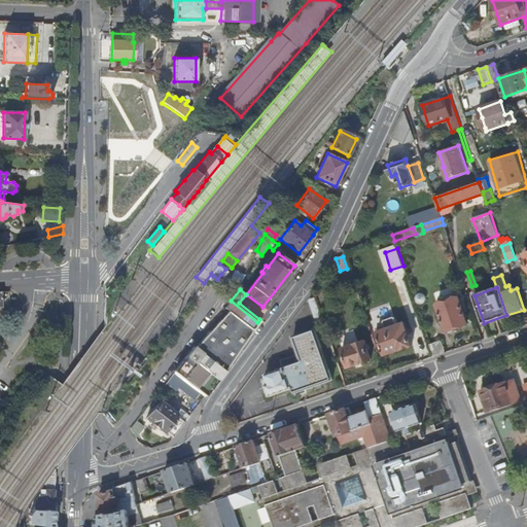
[(418,295),(417,296),(417,299),(417,301),(418,302),(419,303),(421,304),(422,303),(424,303),(425,301),(425,300),(425,297),(424,295),(423,294),(422,294),(420,294),(418,295)]
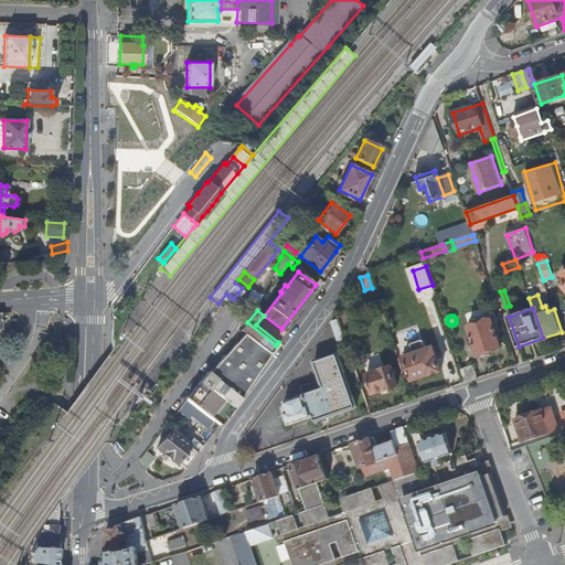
[(492,318),(469,327),(479,355),(481,354),(482,358),(483,358),(490,355),(490,354),(489,351),(502,347),(492,318)]
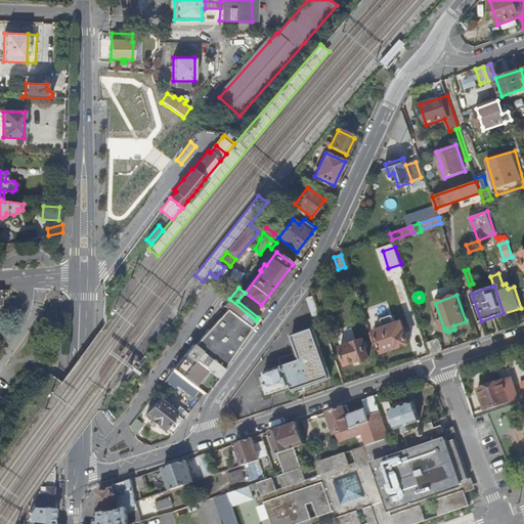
[(200,391),(204,394),(216,379),(223,368),(221,367),(248,326),(250,329),(256,320),(229,299),(223,306),(226,309),(193,345),(192,344),(173,369),(182,378),(200,391)]
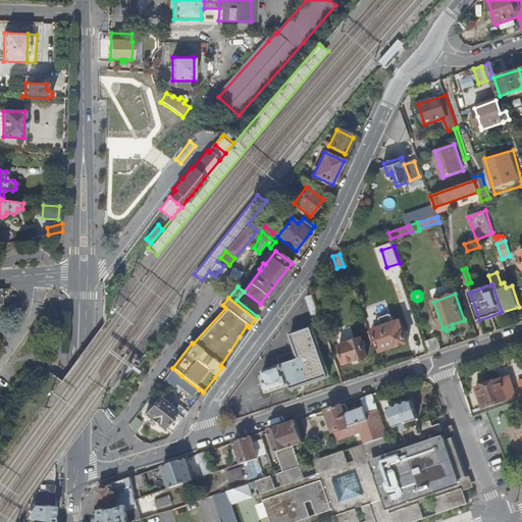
[(373,326),(381,352),(409,343),(401,320),(395,322),(392,315),(390,314),(381,317),(380,319),(381,323),(373,326)]
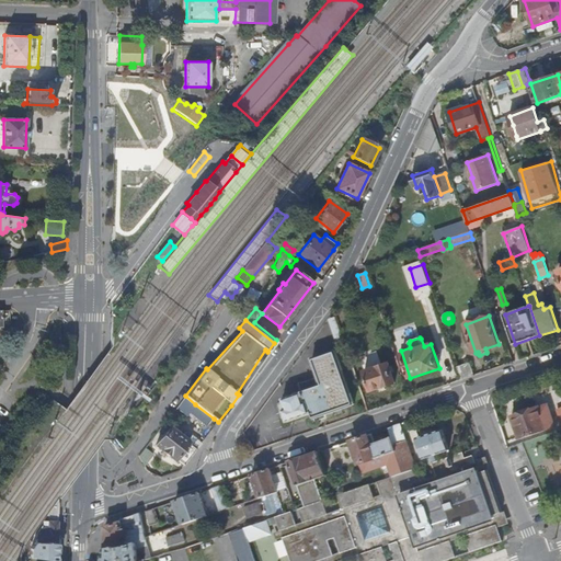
[(355,404),(335,351),(312,358),(321,385),(301,391),(301,392),(283,399),(286,409),(283,410),(287,422),(312,413),(315,419),(355,404)]
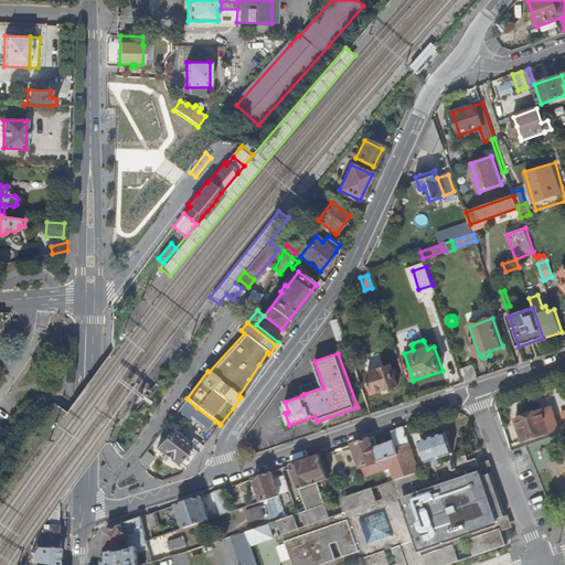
[(392,365),(368,374),(374,393),(387,388),(387,390),(398,385),(392,365)]
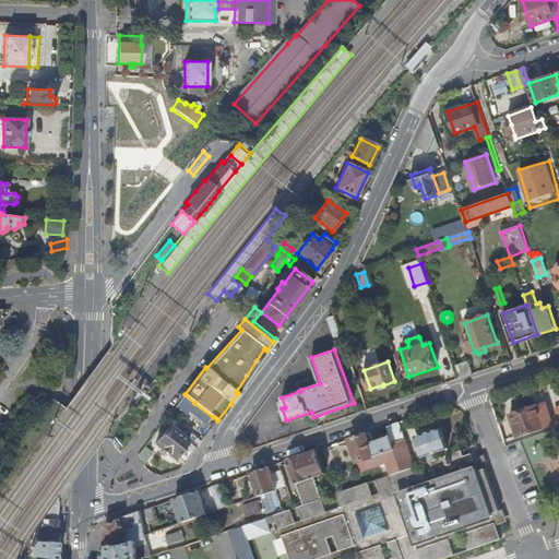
[(473,373),(468,361),(456,365),(461,378),(473,373)]
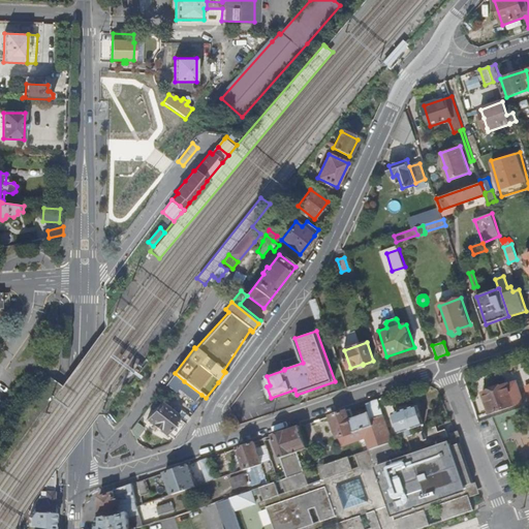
[(201,395),(184,381),(179,387),(195,401),(201,395)]
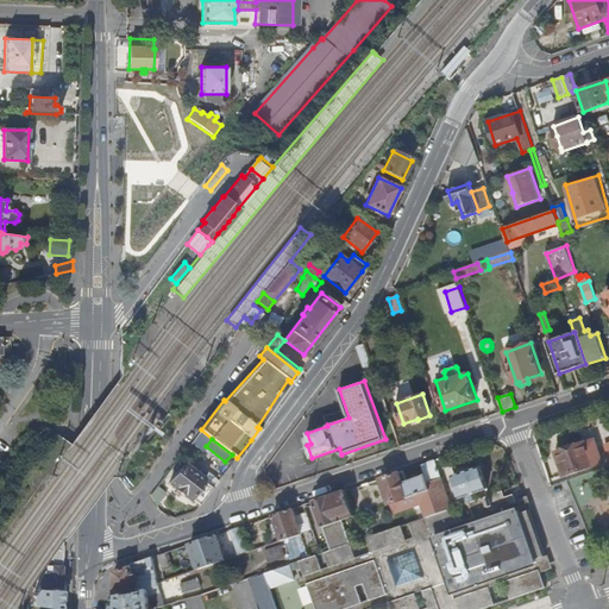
[(584,443),(557,452),(564,475),(597,464),(590,444),(585,445),(584,443)]
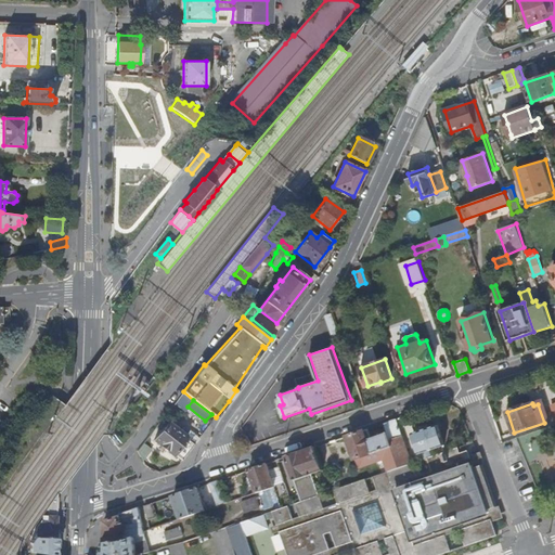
[(185,436),(163,418),(157,424),(164,429),(155,441),(173,455),(173,454),(182,461),(194,444),(199,438),(190,430),(185,436)]
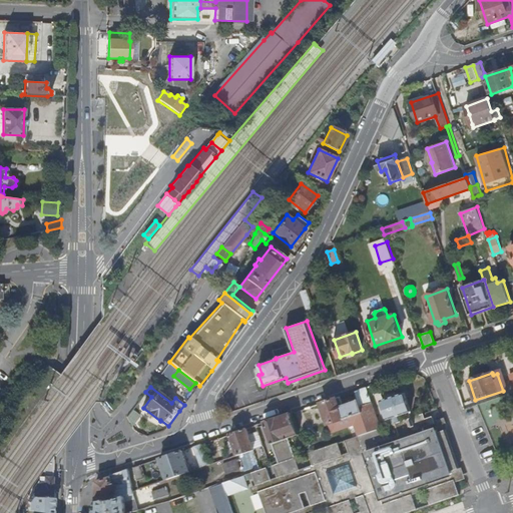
[(380,429),(367,388),(356,392),(358,400),(369,432),(380,429)]
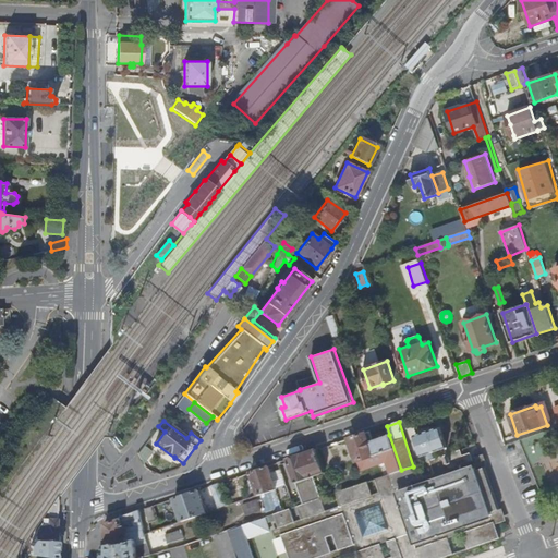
[(440,428),(415,436),(422,457),(447,448),(440,428)]
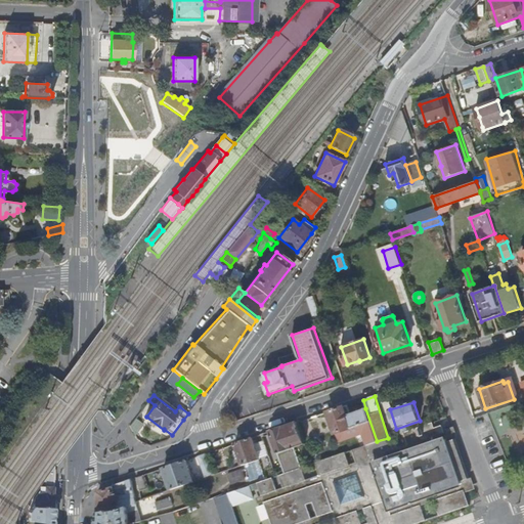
[(350,413),(347,405),(328,412),(335,434),(359,426),(360,430),(365,445),(377,441),(365,408),(350,413)]
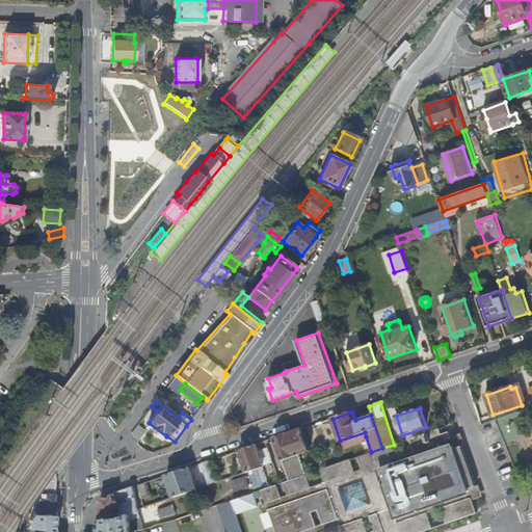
[(311,451),(302,429),(274,439),(290,481),(291,480),(307,475),(299,455),(311,451)]
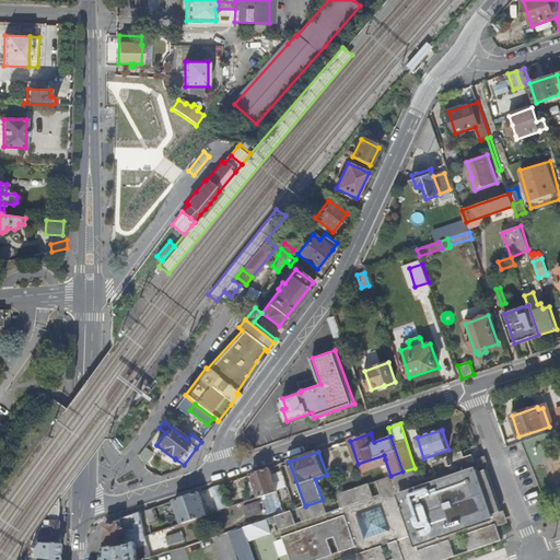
[(303,522),(299,509),(295,510),(284,513),(275,516),(289,559),(318,559),(331,556),(333,559),(446,559),(456,557),(451,540),(465,536),(470,552),(501,541),(496,525),(503,523),(482,459),(475,463),(473,455),(464,457),(463,453),(431,463),(435,476),(420,481),(416,468),(376,481),(381,494),(373,497),(369,483),(337,496),(341,509),(327,513),(323,500),(306,505),(311,518),(303,522)]
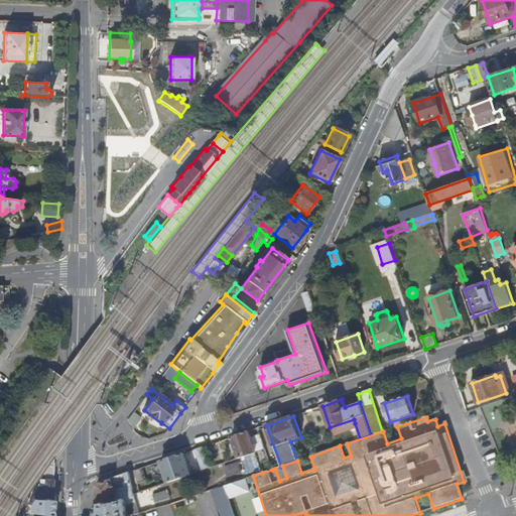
[(354,419),(330,427),(332,432),(355,423),(354,419)]
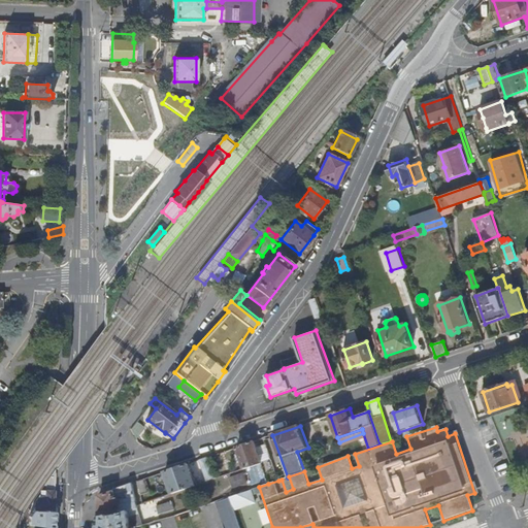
[(257,448),(254,441),(238,447),(240,454),(236,455),(238,464),(243,462),(245,469),(262,463),(272,460),(267,444),(266,444),(257,448)]
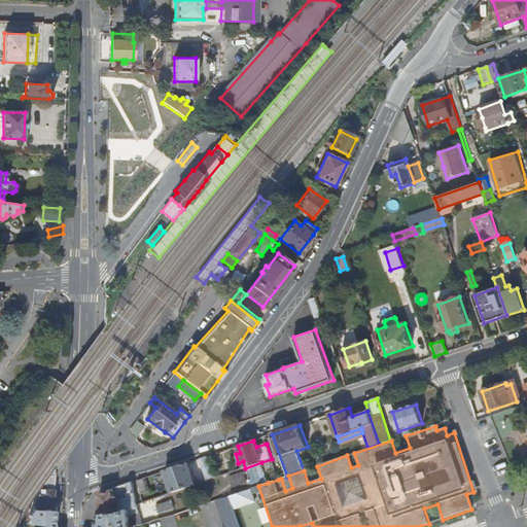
[(216,478),(208,456),(200,459),(207,481),(216,478)]
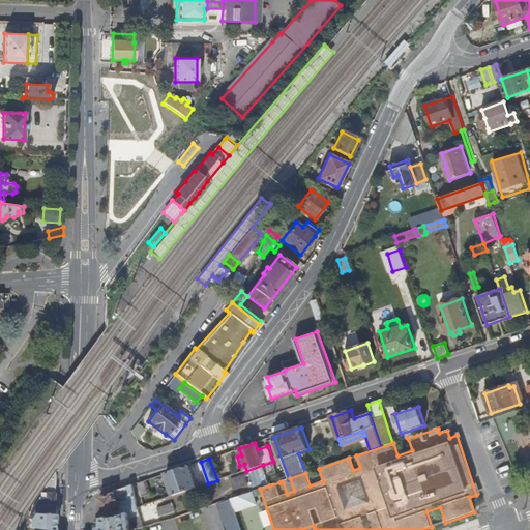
[(197,488),(188,466),(166,474),(173,495),(197,488)]
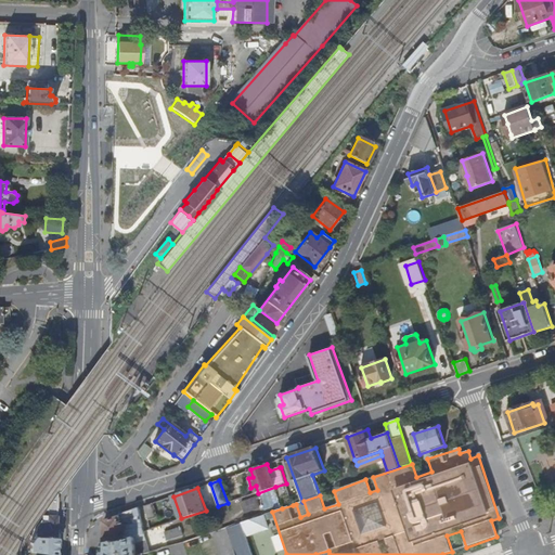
[(57,493),(40,518),(44,518),(46,515),(57,514),(57,505),(57,493)]
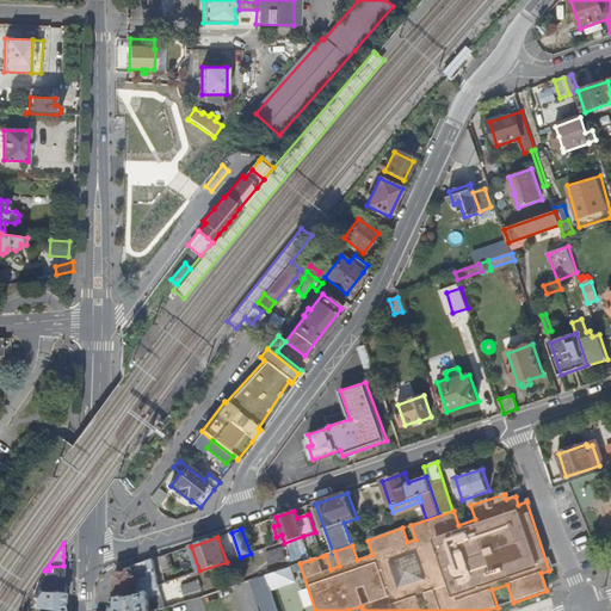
[(270,565),(288,559),(284,548),(266,554),(270,565)]
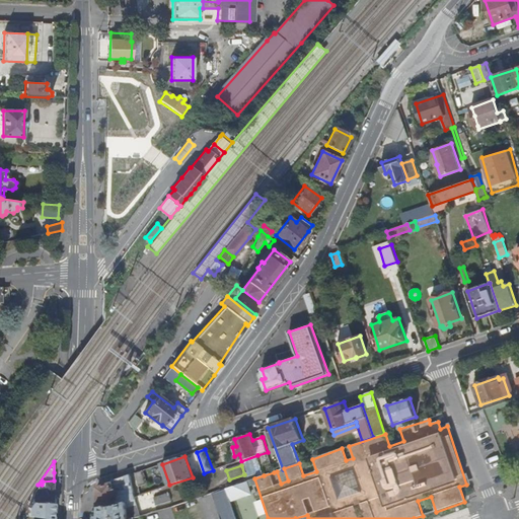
[(144,470),(136,473),(139,487),(148,484),(144,470)]
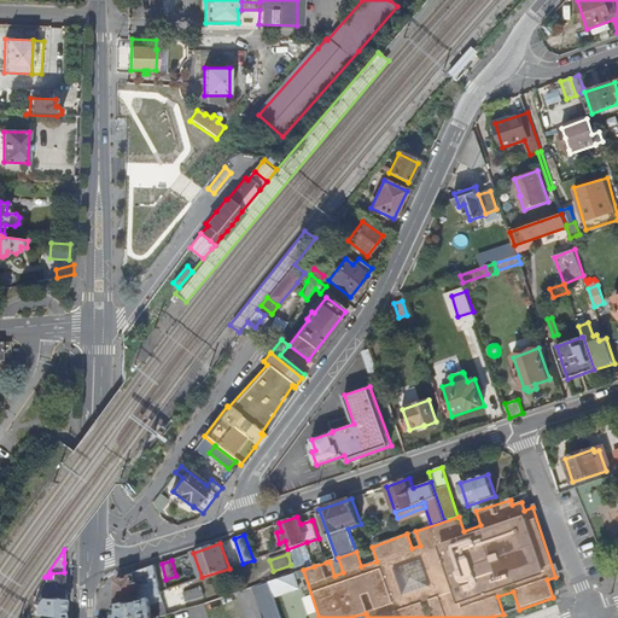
[(156,565),(117,578),(117,590),(117,604),(151,598),(161,595),(163,594),(156,565)]
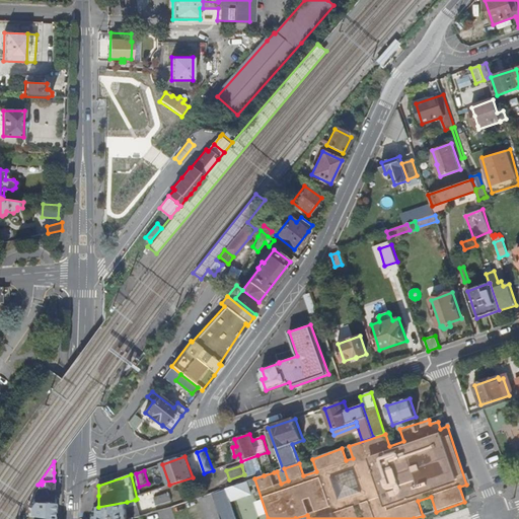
[(238,518),(233,500),(253,495),(249,480),(214,491),(221,518),(238,518)]
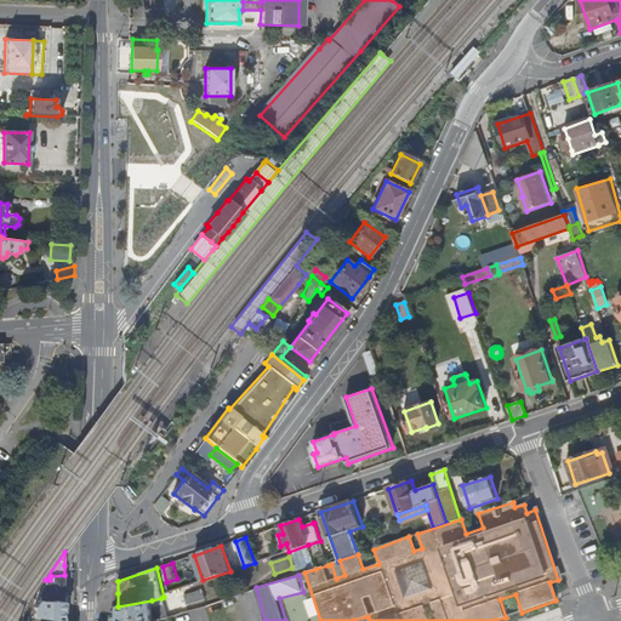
[(62,620),(62,619),(63,608),(63,597),(64,579),(53,579),(53,584),(50,584),(34,607),(33,616),(27,615),(27,620),(62,620)]
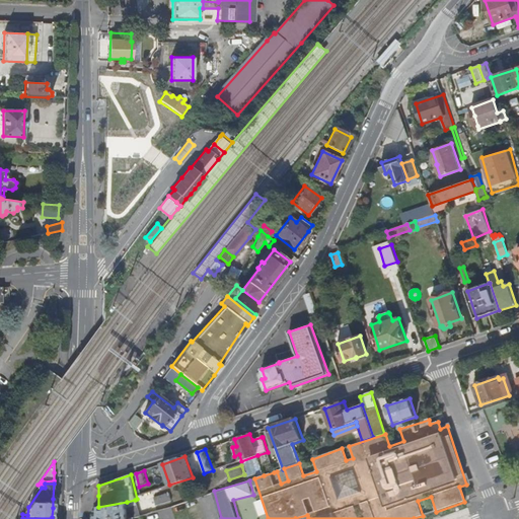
[(156,505),(172,501),(169,493),(154,497),(156,505)]
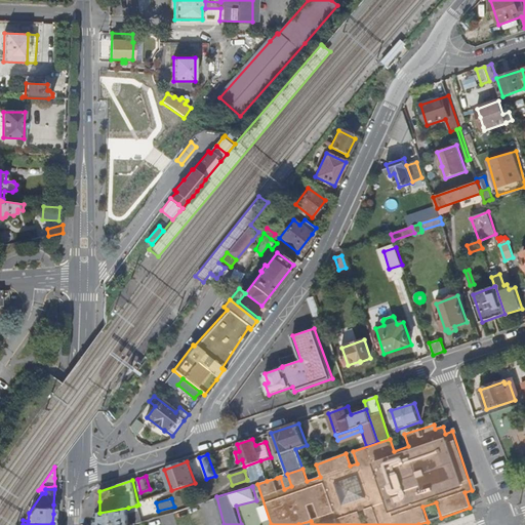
[(128,508),(99,513),(98,521),(98,524),(132,524),(143,522),(136,506),(128,508)]
